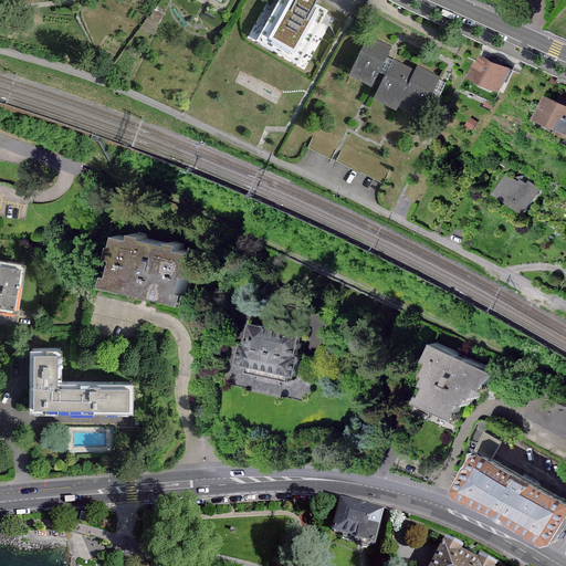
[(321,11),(303,0),(273,0),(249,35),(285,61),(321,11)]
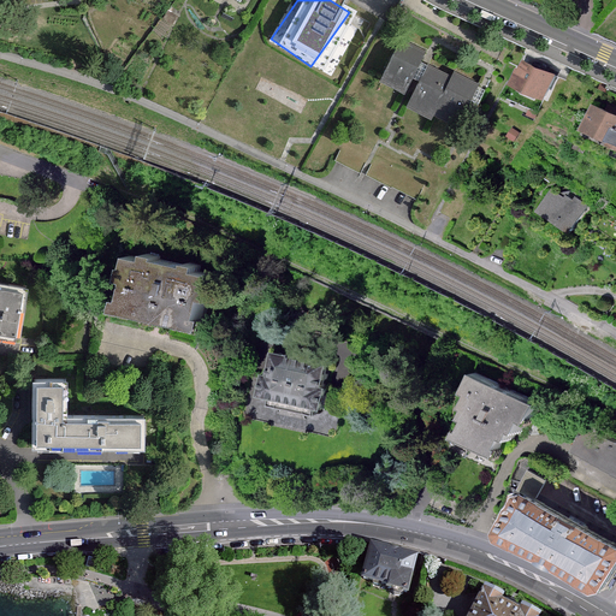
[(430,49),(402,37),(381,83),(412,96),(407,107),(436,120),(438,114),(466,126),(485,86),(456,72),(455,76),(425,61),(430,49)]
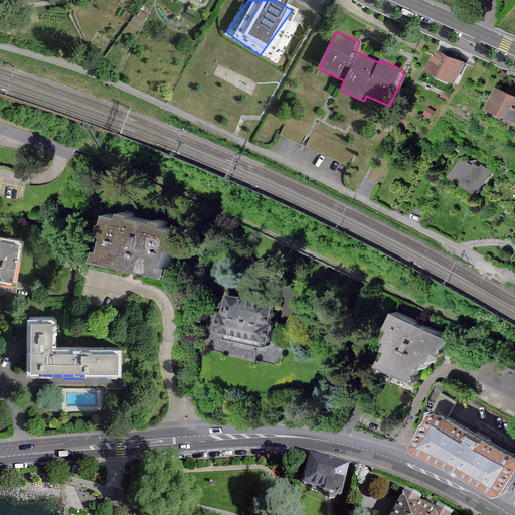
[(468,63),(440,50),(431,70),(459,83),(468,63)]
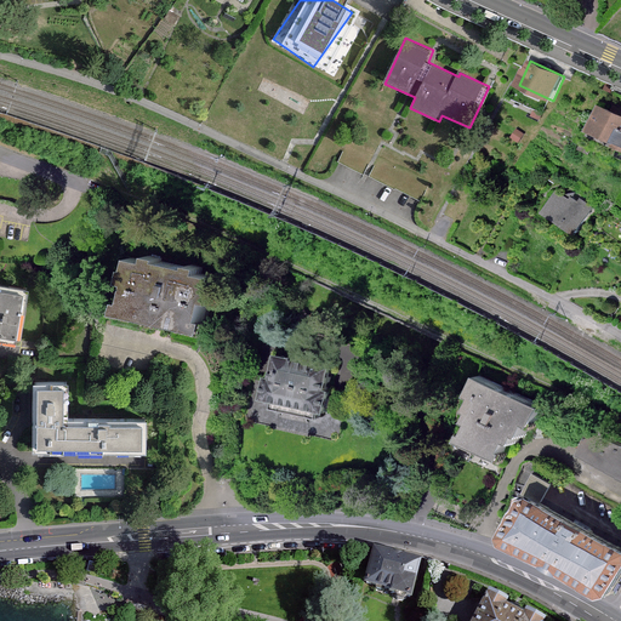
[(620,109),(600,101),(590,126),(619,138),(615,147),(620,148),(620,109)]
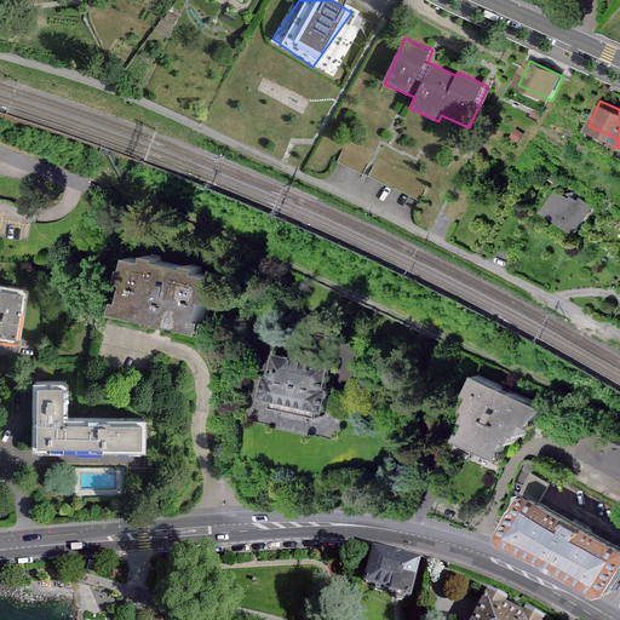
[(596,208),(560,189),(545,216),(581,235),(596,208)]
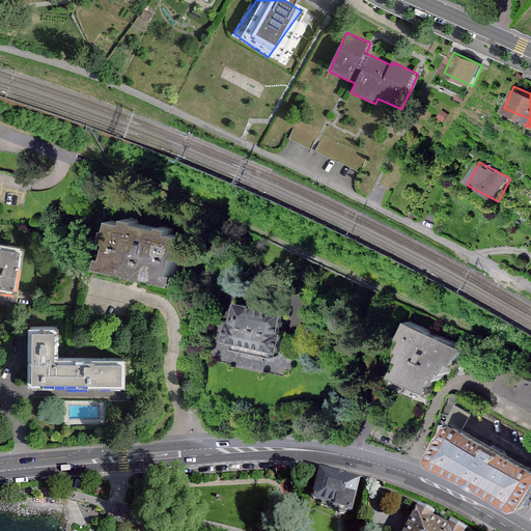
[(109,245),(103,270),(178,286),(182,276),(175,275),(179,259),(186,260),(189,248),(187,249),(189,236),(174,233),(175,228),(164,226),(164,228),(139,223),(140,220),(130,218),(129,222),(113,219),(111,229),(108,228),(104,244),(109,245)]
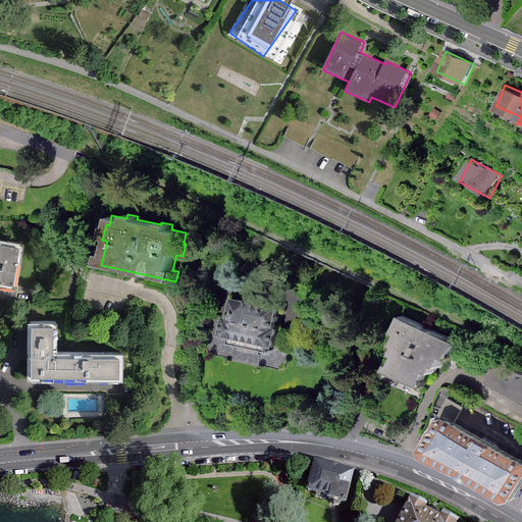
[(0,244),(0,286),(15,290),(22,248),(0,244)]
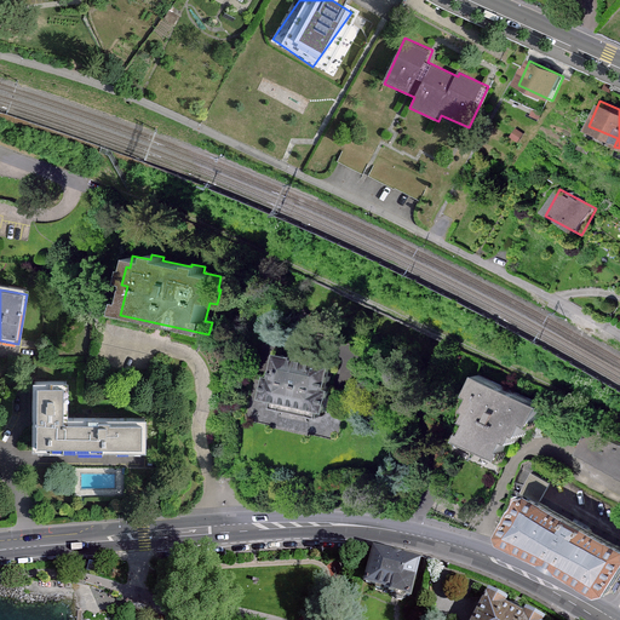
[(280,351),(268,397),(331,412),(338,386),(331,386),(336,366),(280,351)]
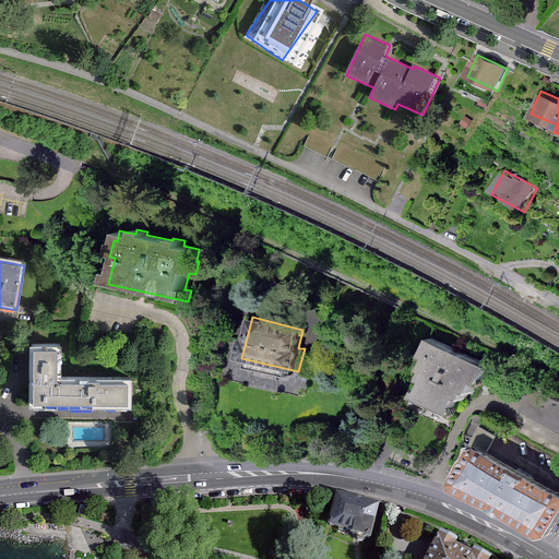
[(496,367),(435,341),(425,361),(429,364),(423,378),(428,380),(420,396),(456,413),(463,399),(470,401),(473,394),(477,396),(482,384),(488,387),(496,367)]
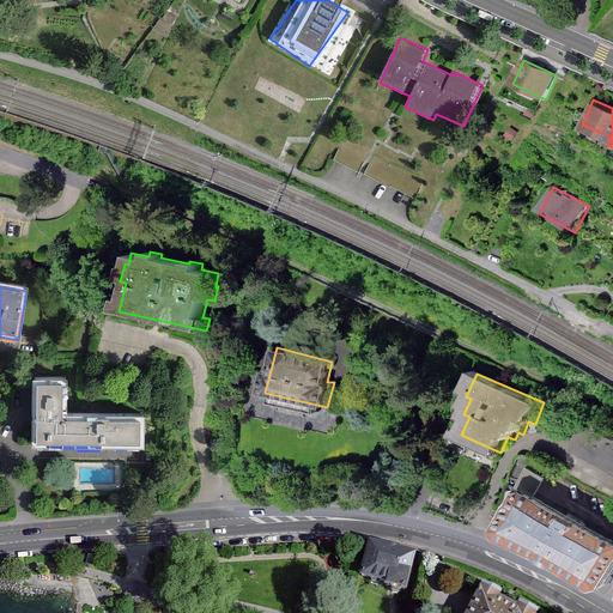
[(34,443),(145,441),(145,412),(70,413),(68,376),(35,377),(34,443)]
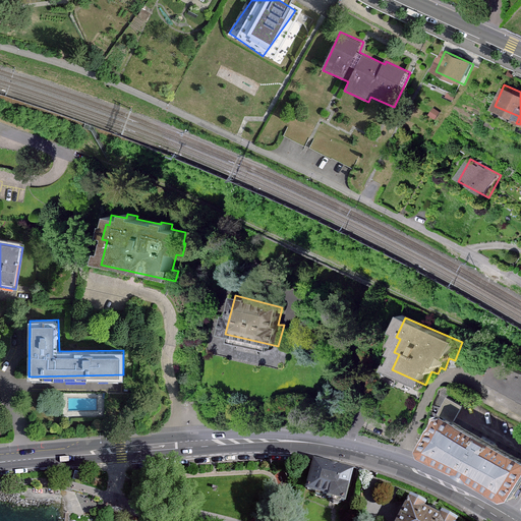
[(439,413),(456,422),(465,404),(449,395),(439,413)]
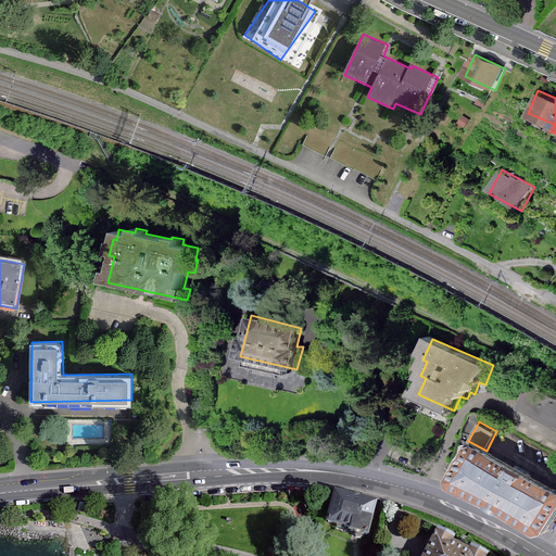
[(555,487),(479,447),(458,481),(463,488),(547,536),(555,534),(555,531),(555,487)]
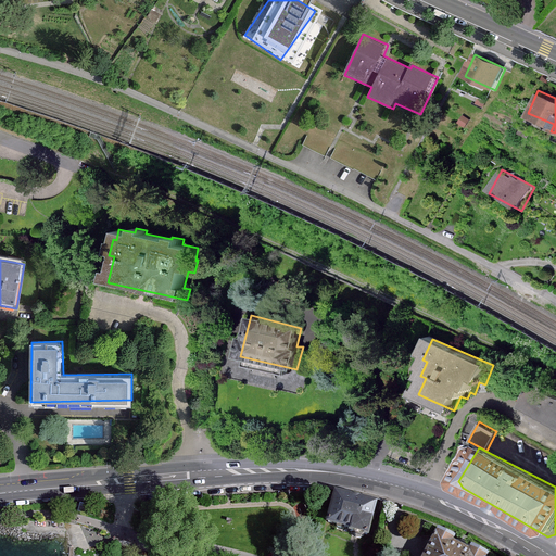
[(380,502),(337,492),(328,525),(356,531),(355,533),(370,539),(380,502)]
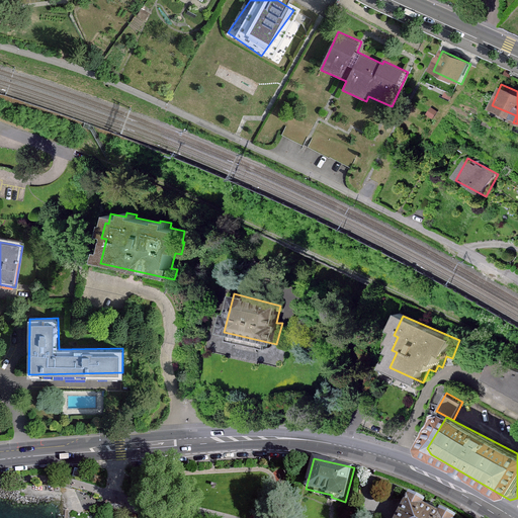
[(410,493),(397,517),(456,517),(457,517),(410,493)]
